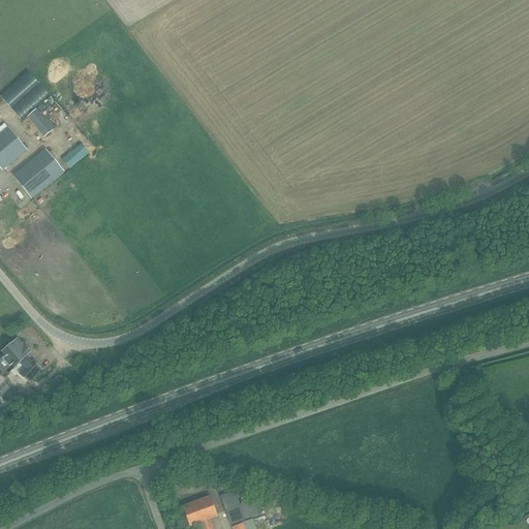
[(28,118),(44,136),(53,130),(36,111),(28,118)]
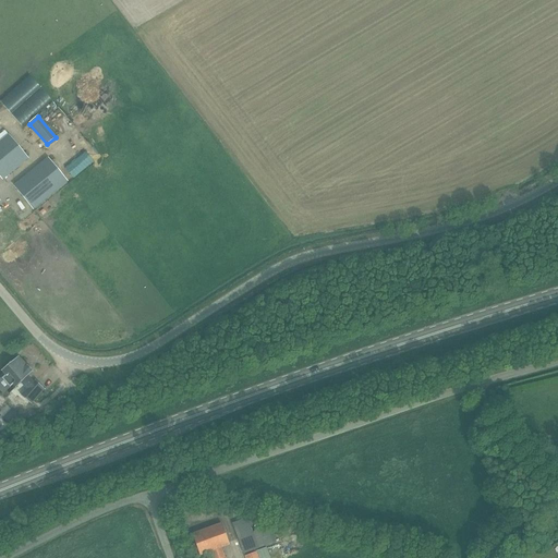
[(0,142),(0,177),(2,180),(28,159),(9,135),(0,142)]
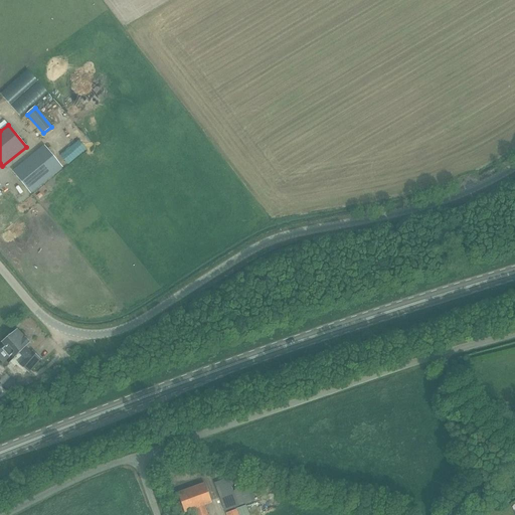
[(31,194),(62,168),(44,146),(13,172),(31,194)]
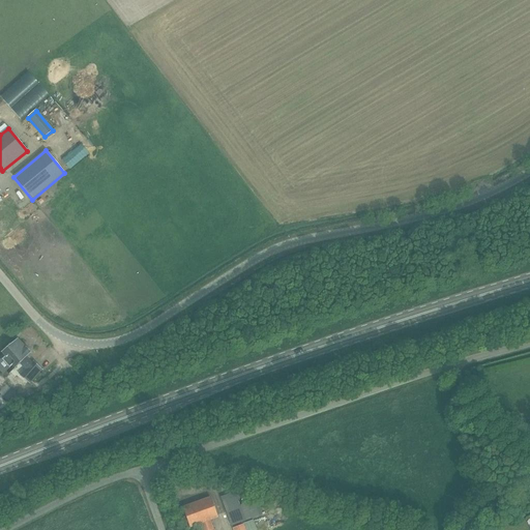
[(19,192),(6,202),(17,214),(28,205),(19,192)]
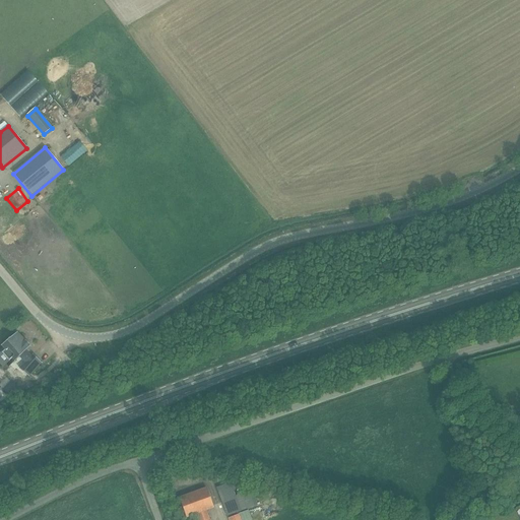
[(12,359),(14,361),(15,362),(19,358),(25,363),(19,369),(28,377),(41,363),(34,354),(31,356),(25,350),(30,346),(28,344),(29,344),(25,341),(17,333),(1,345),(5,350),(2,352),(9,361),(9,362),(12,359)]
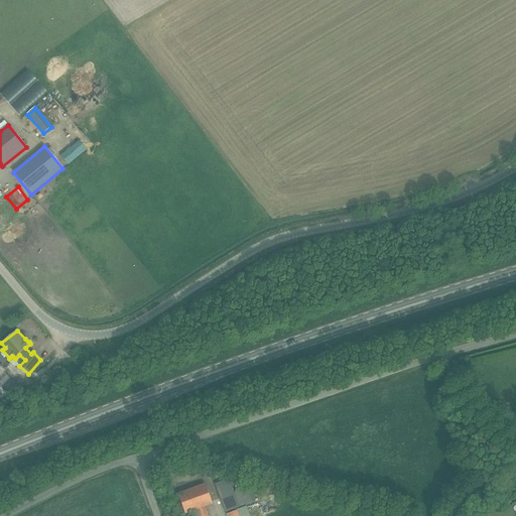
[(215,484),(219,493),(226,512),(255,502),(250,489),(244,490),(234,493),(229,479),(215,484)]
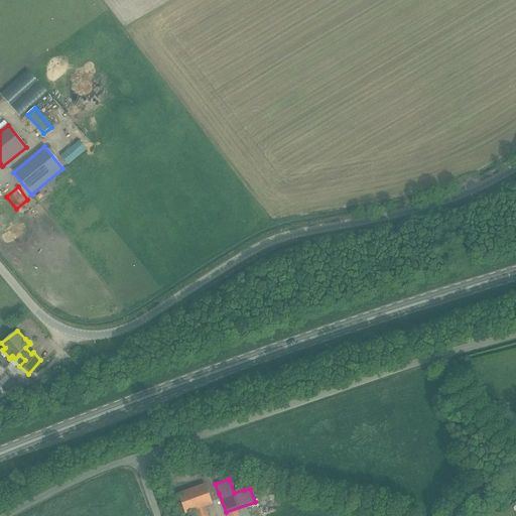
[(212,504),(209,494),(205,485),(177,494),(184,514),(194,511),(196,515),(207,515),(205,507),(212,504)]
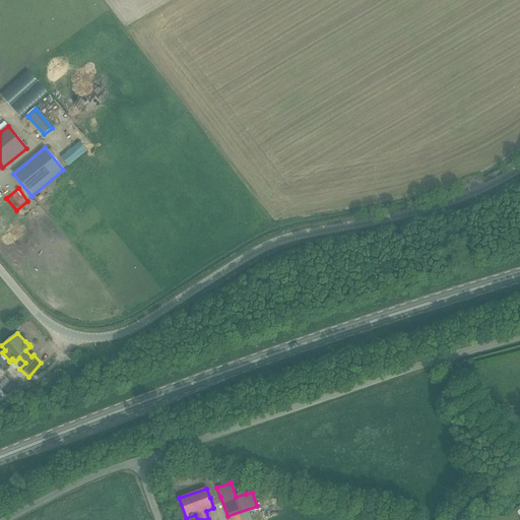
[(251,519),(248,511),(228,518),(228,519),(251,519)]
